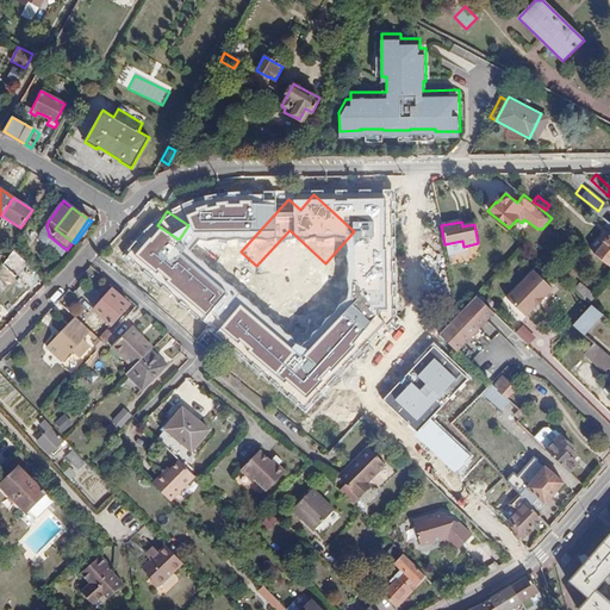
[(43,243),(62,257),(67,250),(49,236),(47,224),(41,232),(41,240),(43,243)]
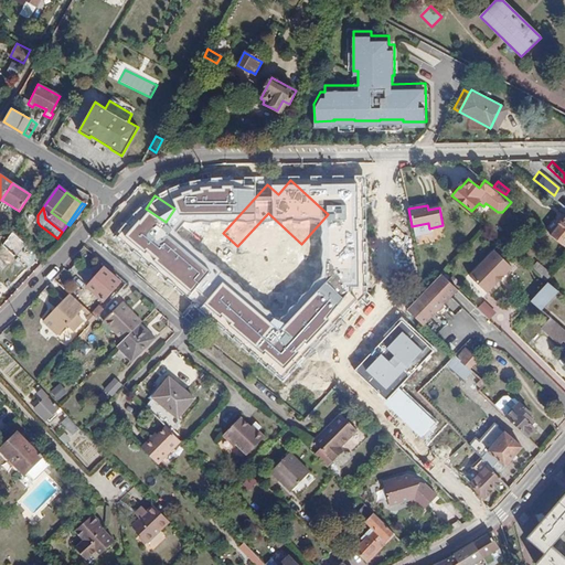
[(171,216),(159,231),(162,234),(155,243),(169,256),(190,233),(171,216)]
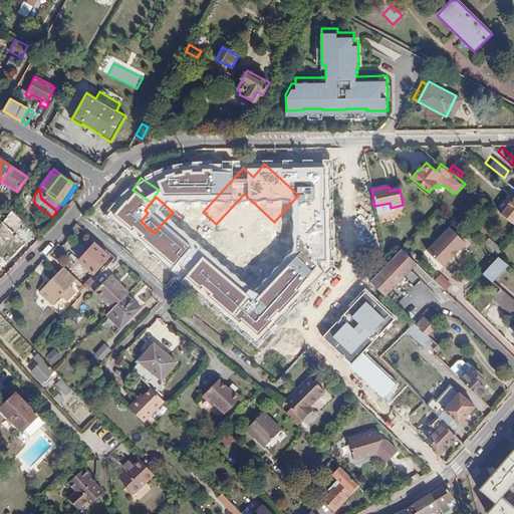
[(513,198),(501,214),(513,223),(513,221),(513,198)]
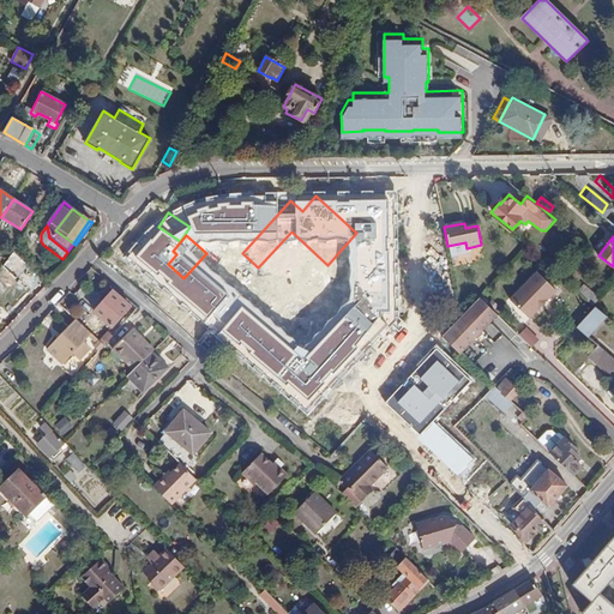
[(130,258),(150,274),(164,254),(144,239),(130,258)]
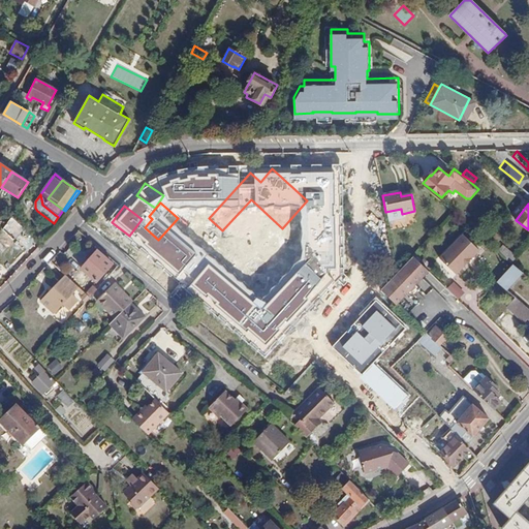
[(480,251),(462,234),(440,258),(458,275),(480,251)]
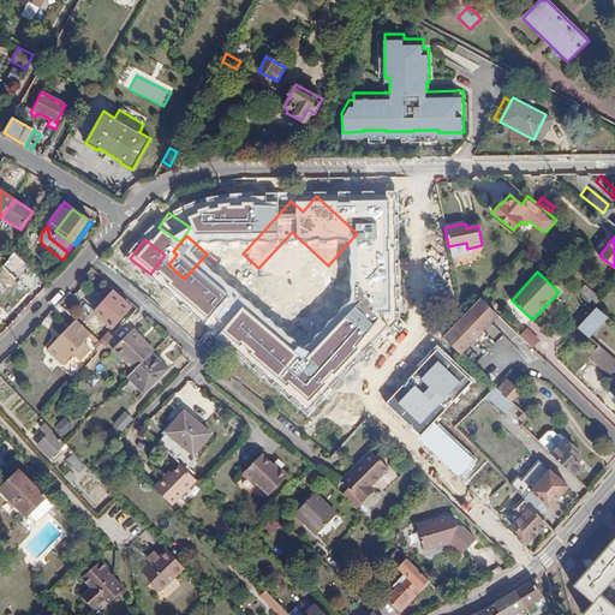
[(602,299),(584,285),(578,293),(595,306),(602,299)]
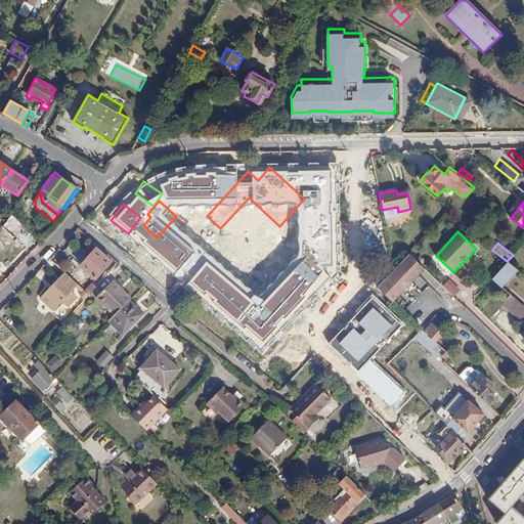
[(96,249),(80,266),(95,279),(111,261),(96,249)]
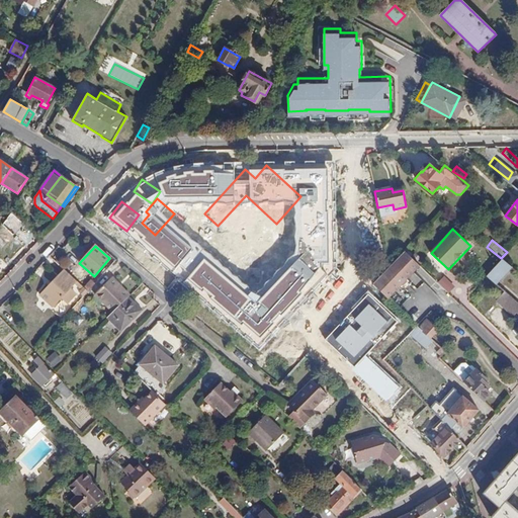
[(390,267),(375,283),(373,285),(389,299),(419,267),(420,266),(405,251),(390,267)]
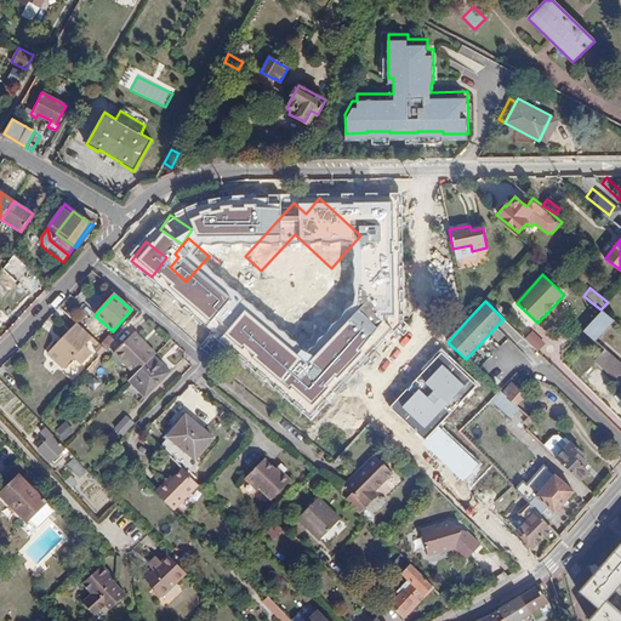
[(206,303),(194,322),(221,340),(233,322),(206,303)]
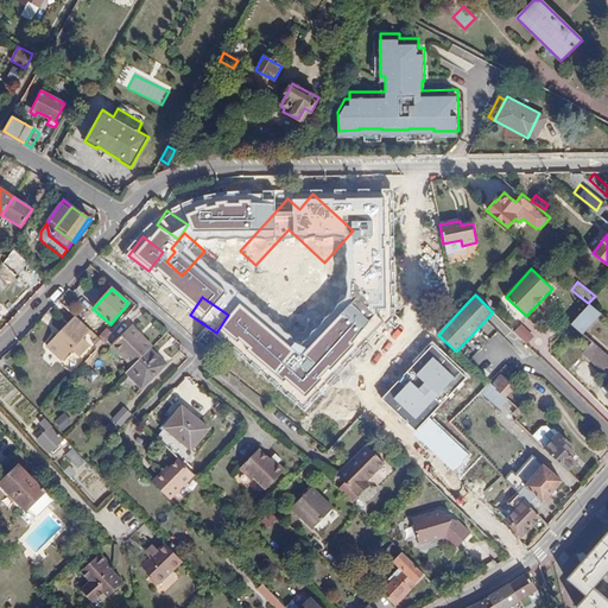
[(582,335),(601,314),(589,304),(571,325),(582,335)]
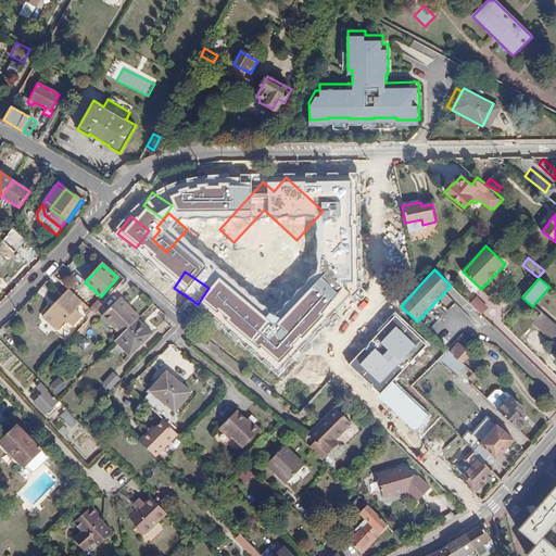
[(49,324),(55,329),(81,303),(67,291),(47,314),(52,318),(49,324)]
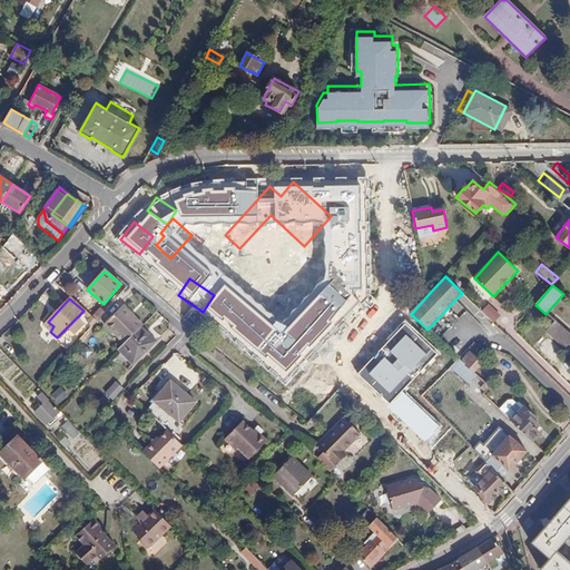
[(226,331),(215,346),(245,367),(256,351),(238,340),(249,323),(213,298),(202,314),(226,331)]
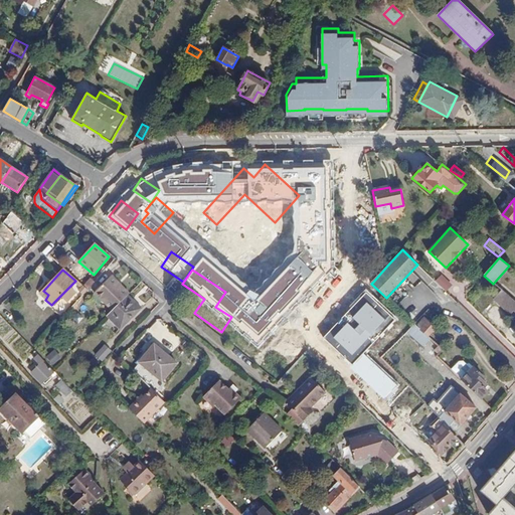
[(442,275),(436,282),(447,292),(453,285),(442,275)]
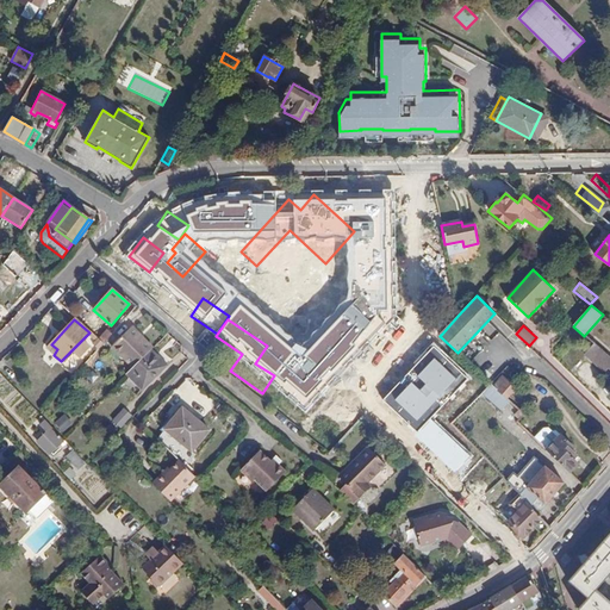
[(132,327),(112,347),(134,367),(151,350),(138,337),(141,335),(132,327)]
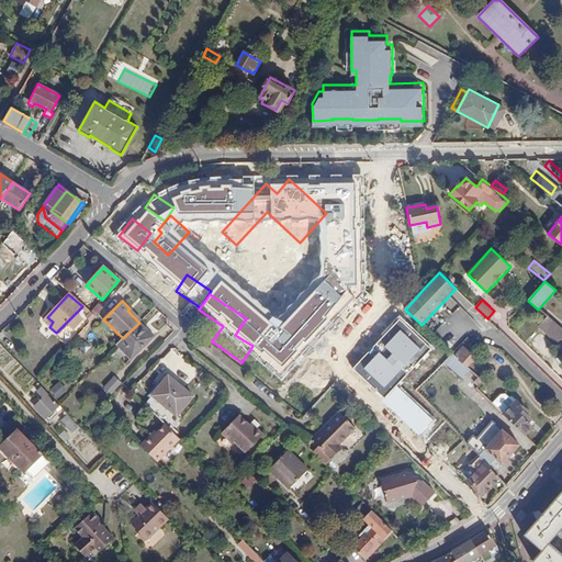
[(103,308),(99,304),(91,313),(96,316),(103,308)]
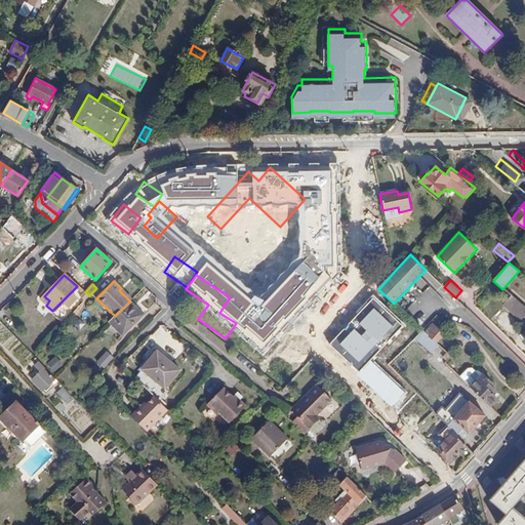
[(79,287),(74,292),(79,298),(85,292),(79,287)]
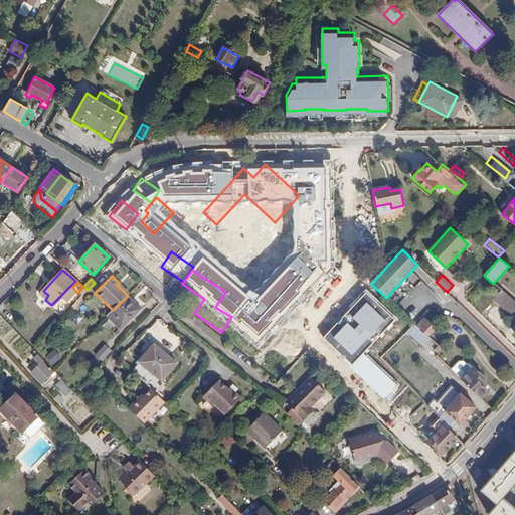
[(128,296),(130,293),(119,283),(117,285),(128,296)]
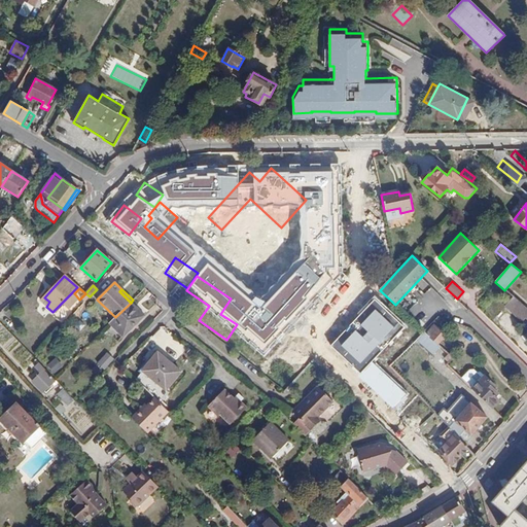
[(526,309),(513,297),(504,307),(526,326),(526,309)]
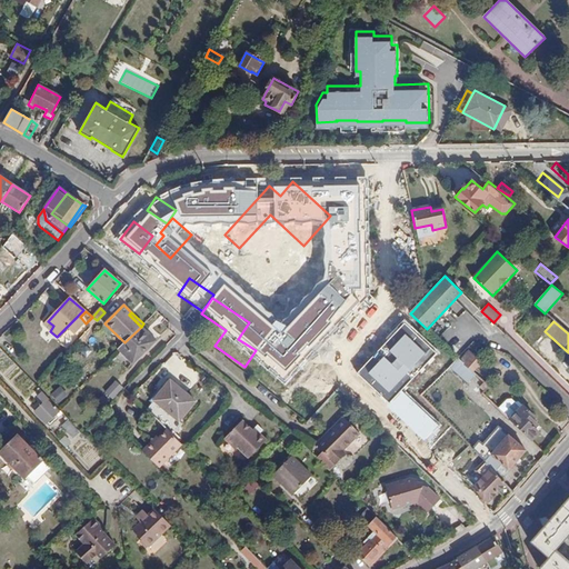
[(132,363),(155,341),(141,327),(125,342),(118,349),(132,363)]
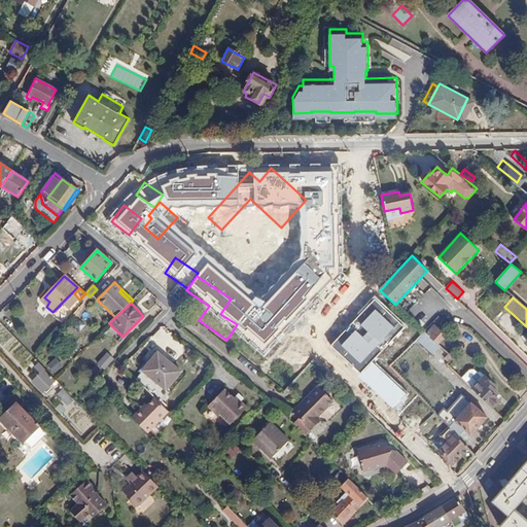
[(395,326),(375,309),(360,325),(381,343),(395,326)]
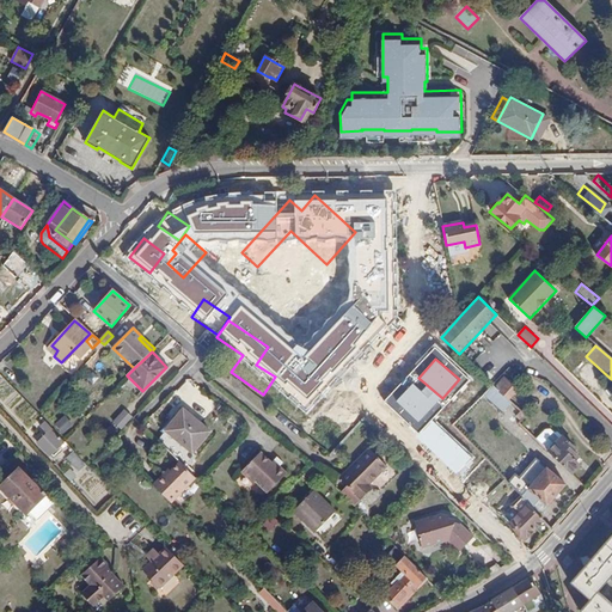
[(516,391),(505,378),(495,387),(508,399),(516,391)]
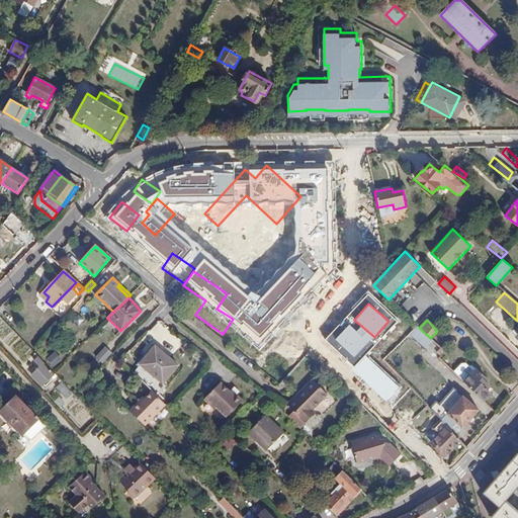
[(368,342),(349,325),(335,340),(354,357),(368,342)]
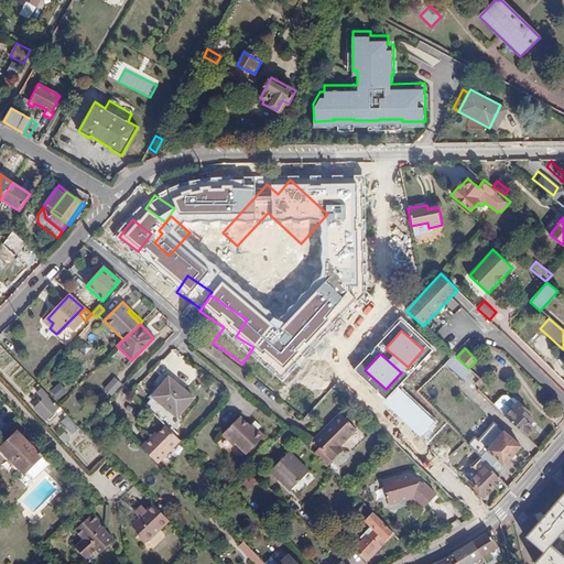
[(115,378),(104,389),(111,396),(122,384),(115,378)]
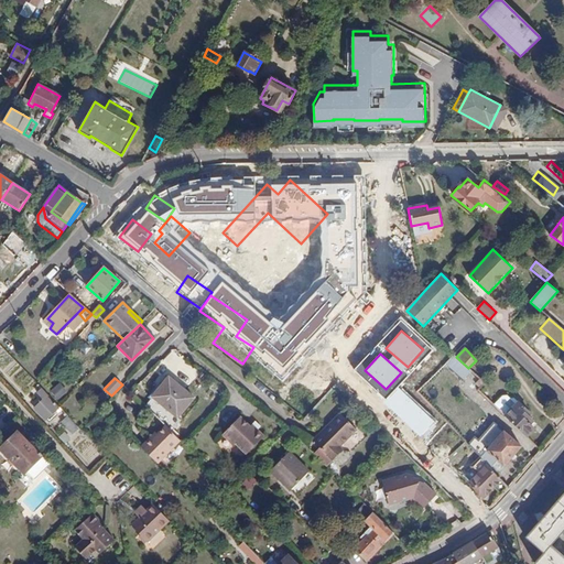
[(152,398),(176,418),(193,398),(169,378),(152,398)]
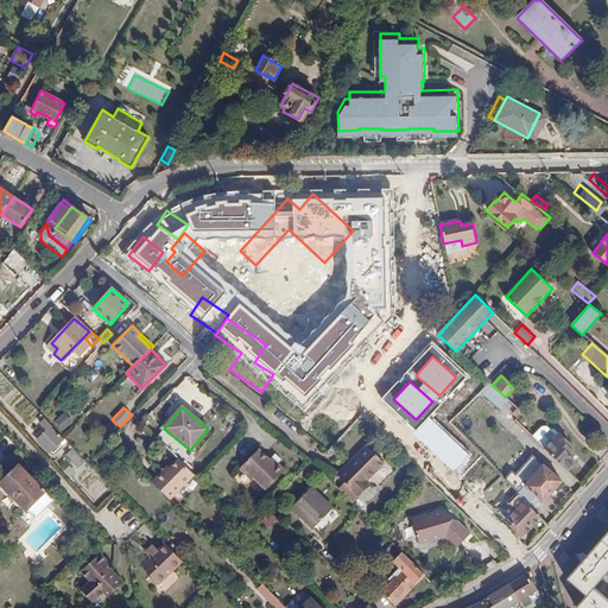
[(64,412),(55,422),(63,431),(74,423),(64,412)]
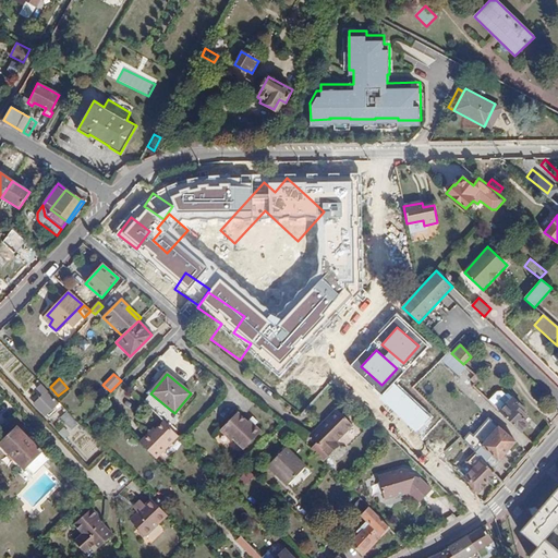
[(59,402),(56,400),(41,385),(36,389),(43,396),(34,404),(45,416),(55,407),(59,402)]
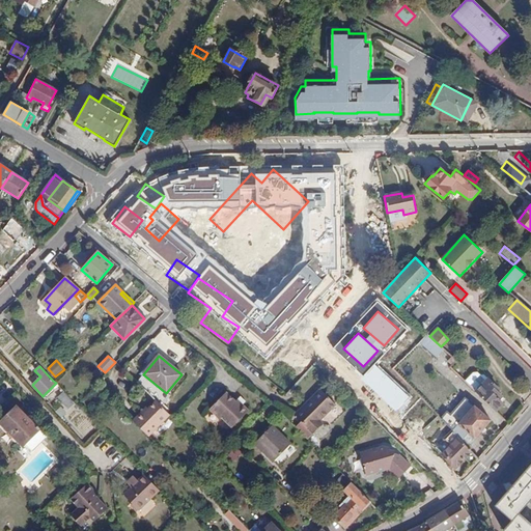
[(465,381),(476,391),(497,412),(504,403),(500,399),(502,396),(497,391),(500,389),(488,378),(487,379),(482,373),(479,374),(476,371),(473,372),(465,381)]
